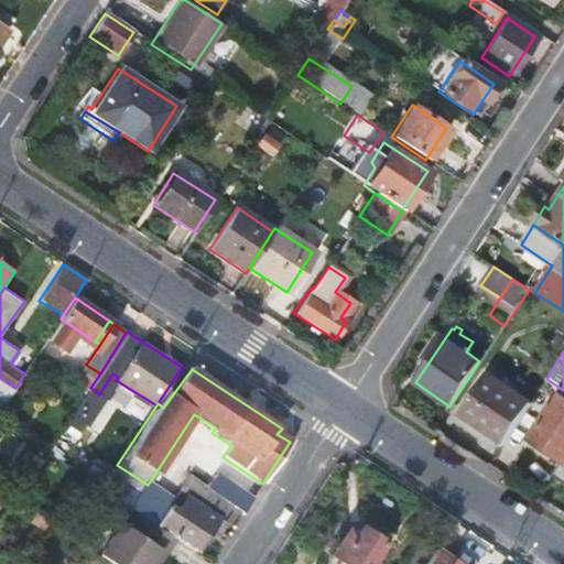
[(488,375),(463,414),(505,443),(531,404),(488,375)]
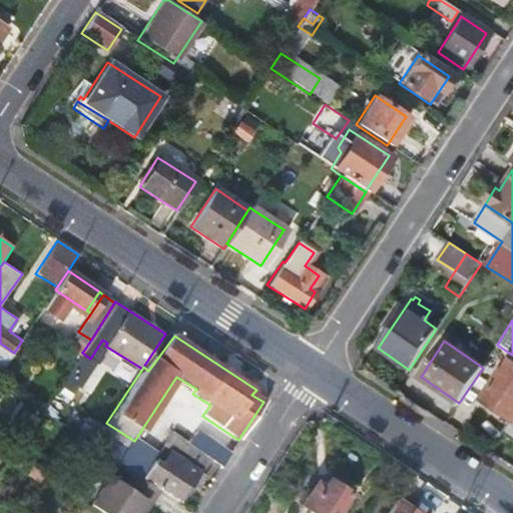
[(512,364),(507,361),(481,400),(512,420),(512,422),(506,433),(512,437),(512,364)]
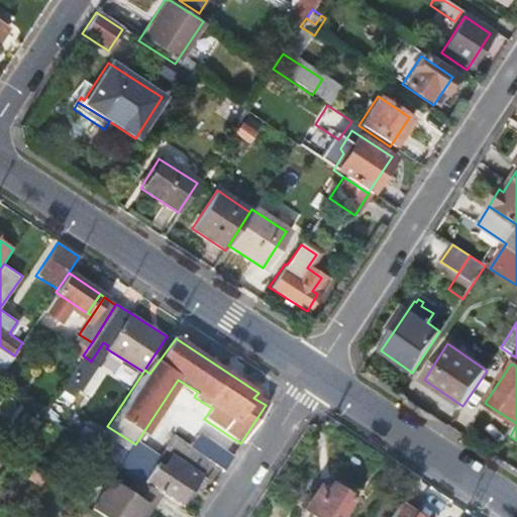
[(172,438),(198,456),(222,471),(230,458),(199,437),(189,436),(186,441),(175,434),(172,438)]
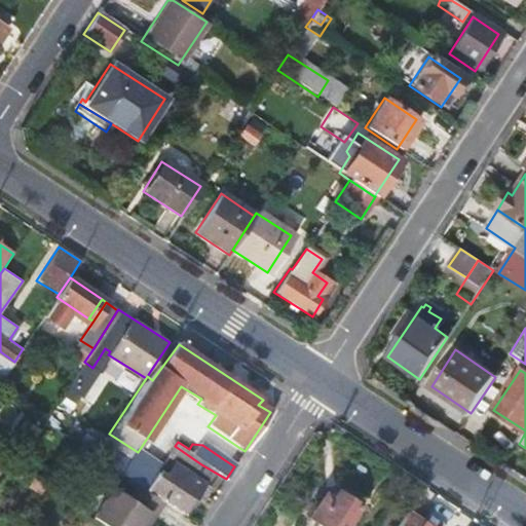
[(141,489),(159,501),(178,514),(198,483),(192,479),(201,464),(175,446),(171,443),(160,459),(167,463),(156,480),(150,475),(141,489)]
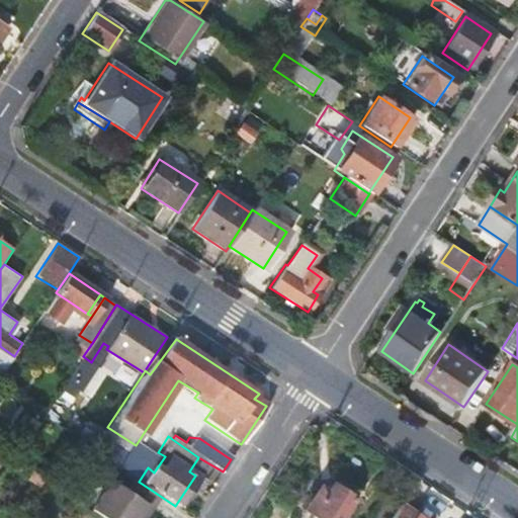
[(106,479),(87,509),(101,517),(133,517),(143,504),(148,507),(157,494),(139,482),(132,477),(123,490),(106,479)]
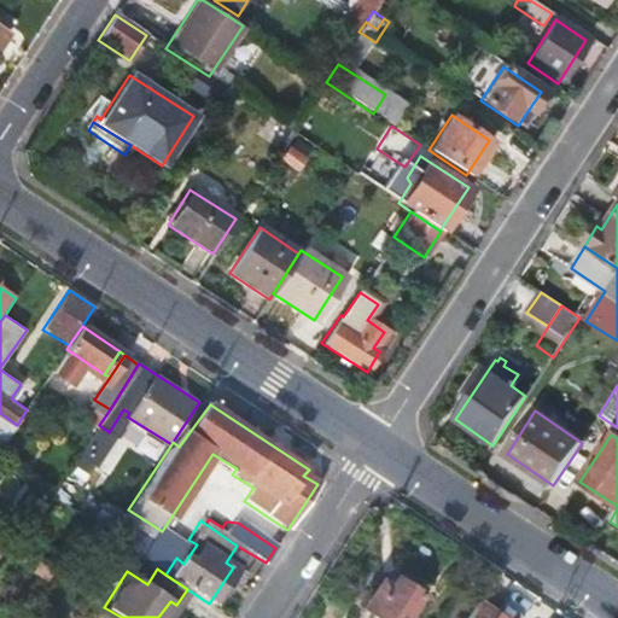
[(383,579),(363,608),(374,616),(378,617),(409,617),(425,595),(397,578),(392,586),(383,579)]
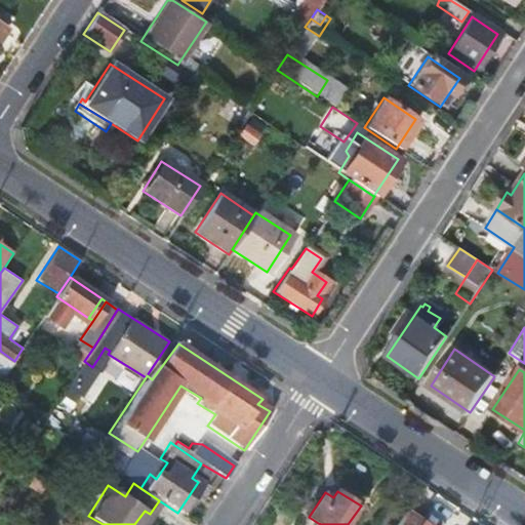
[(425,524),(406,513),(398,524),(425,524)]
